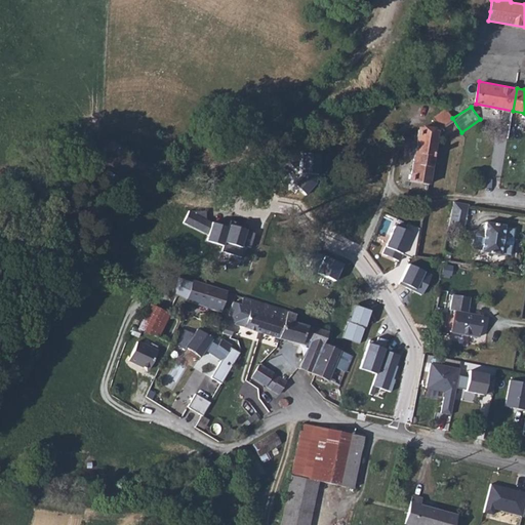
[(436,132),(436,134),(444,145),(461,132),(452,118),(445,123),(436,132)]
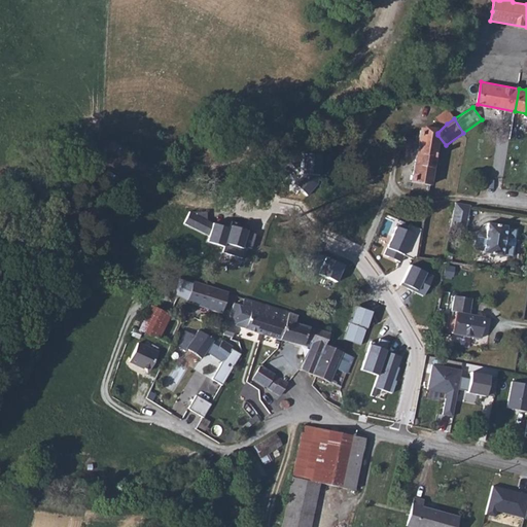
[(437,133),(420,131),(411,182),(427,184),(429,185),(437,135),(437,133)]
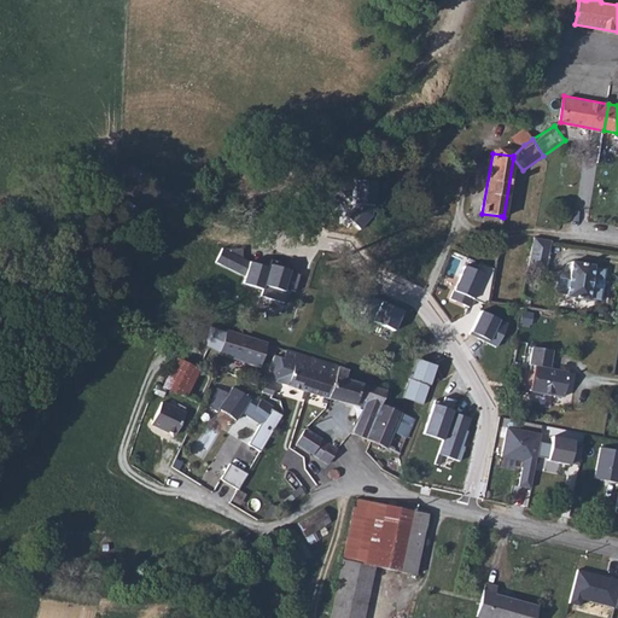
[(374,182),(355,181),(353,209),(348,216),(362,228),(373,217),(374,182)]
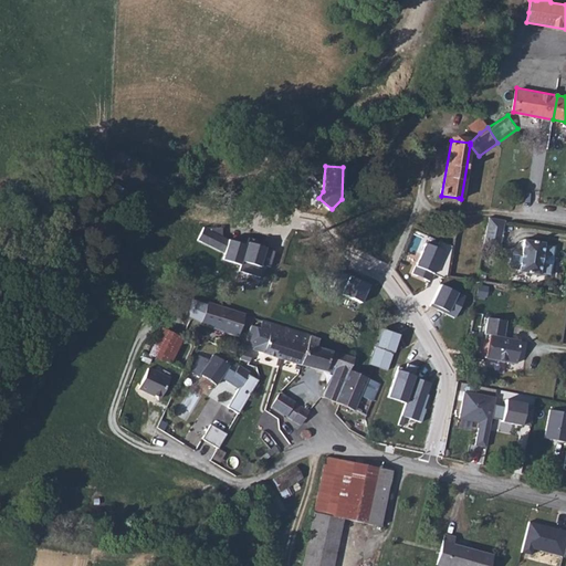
[(503,234),(505,221),(489,218),(488,231),(503,234)]
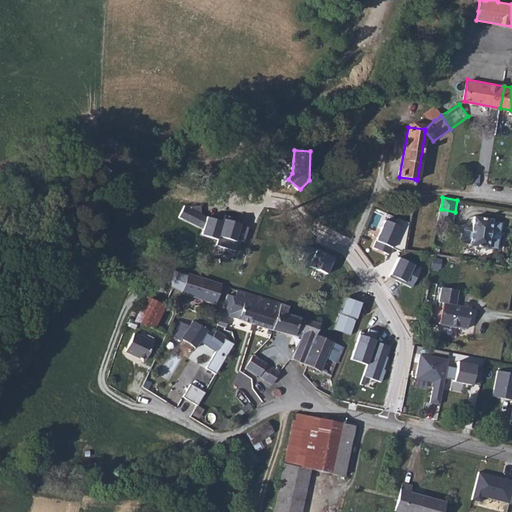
[(225,219),(182,202),(175,219),(201,229),(201,234),(218,241),(225,219)]
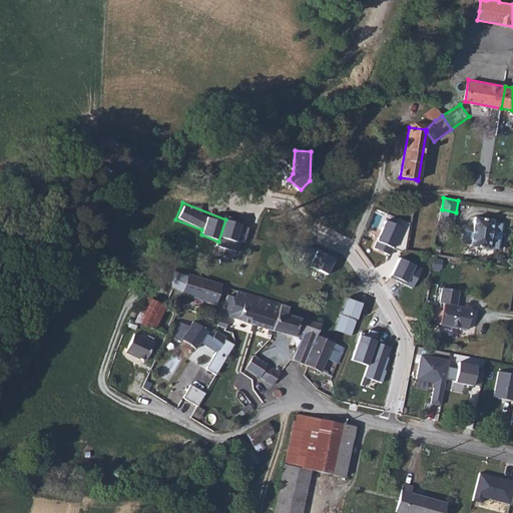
[(454,224),(456,212),(442,209),(439,223),(454,224)]
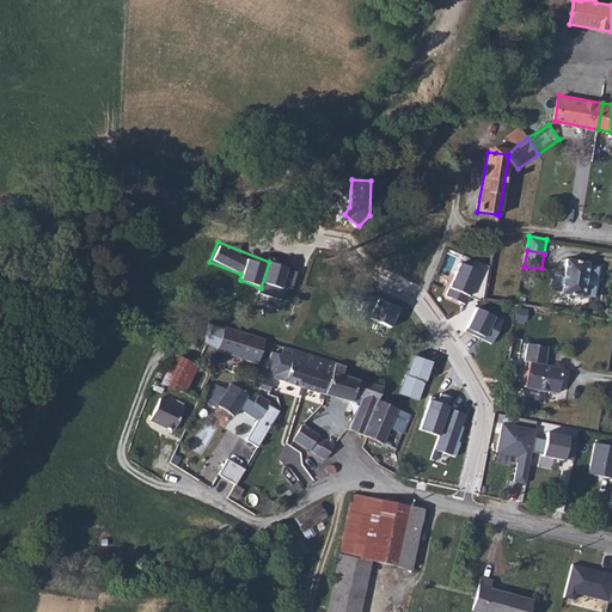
[(460,251),(444,297),(464,304),(469,294),(481,299),(489,265),(460,251)]
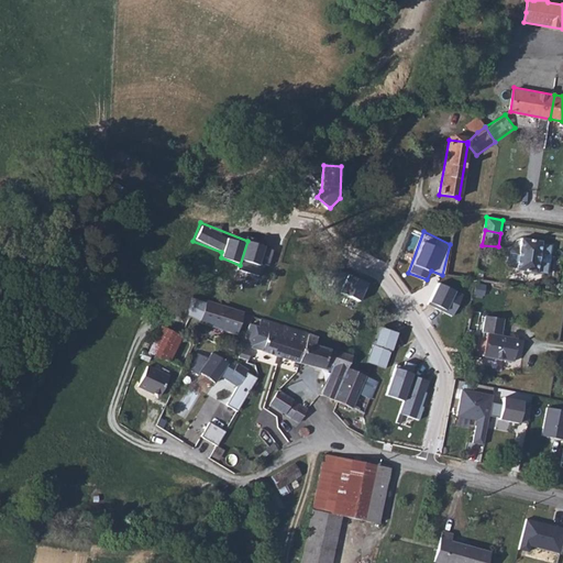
[(543,243),(523,240),(521,250),(518,267),(518,271),(538,274),(539,273),(549,275),(554,245),(543,244),(543,243)]
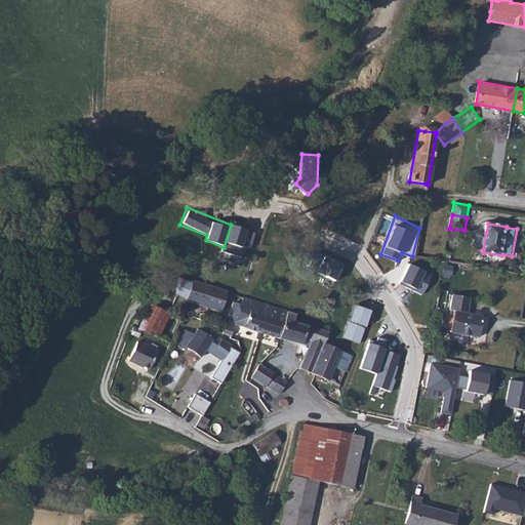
[(254,233),(231,225),(224,247),(223,251),(246,259),(254,233)]
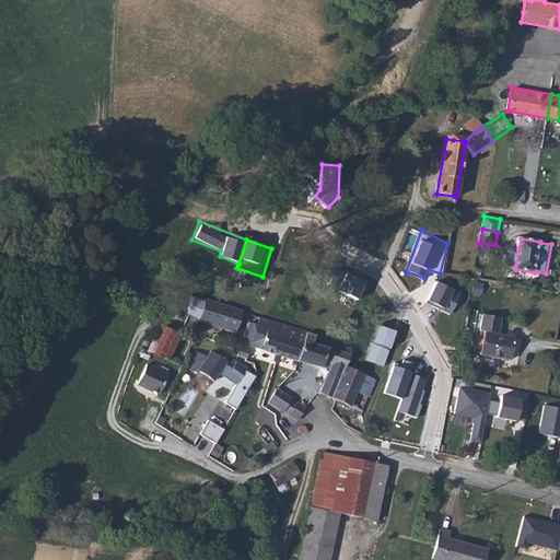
[(518,248),(511,247),(509,252),(506,259),(508,265),(515,266),(518,248)]
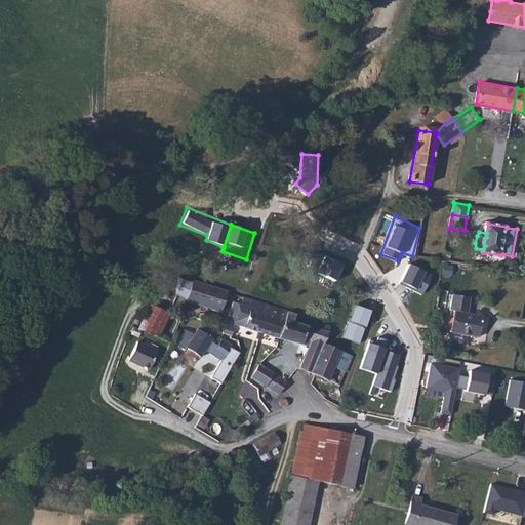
[(341,265),(322,256),(315,273),(335,281),(341,265)]
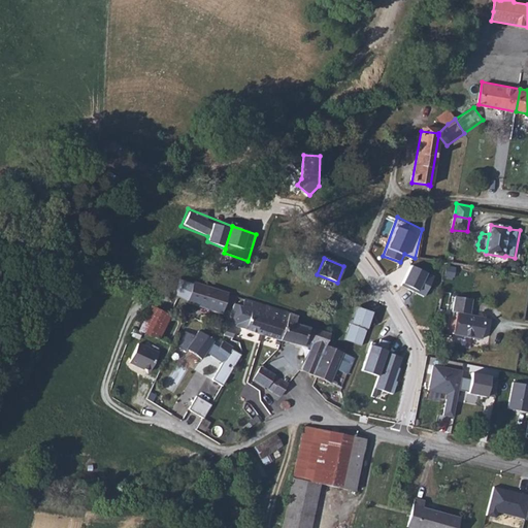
[(433,276),(409,265),(400,286),(424,297),(433,276)]
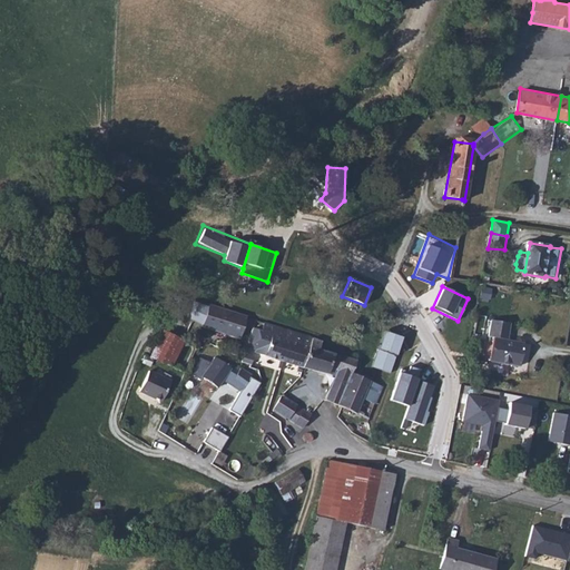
[(246,317),(209,306),(203,325),(239,337),(246,317)]
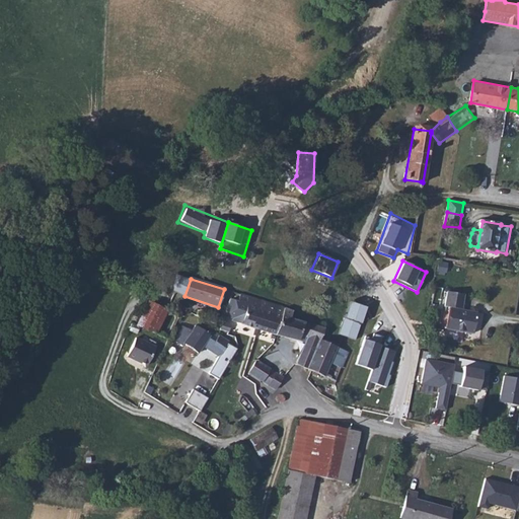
[(466,295),(450,293),(448,307),(452,307),(448,329),(476,334),(480,313),(464,311),(466,295)]
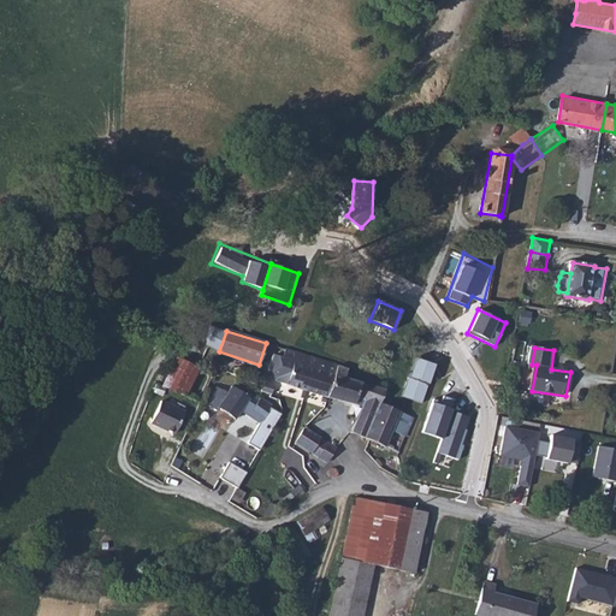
[(325,397),(336,365),(296,353),(291,366),(282,362),(276,381),(325,397)]
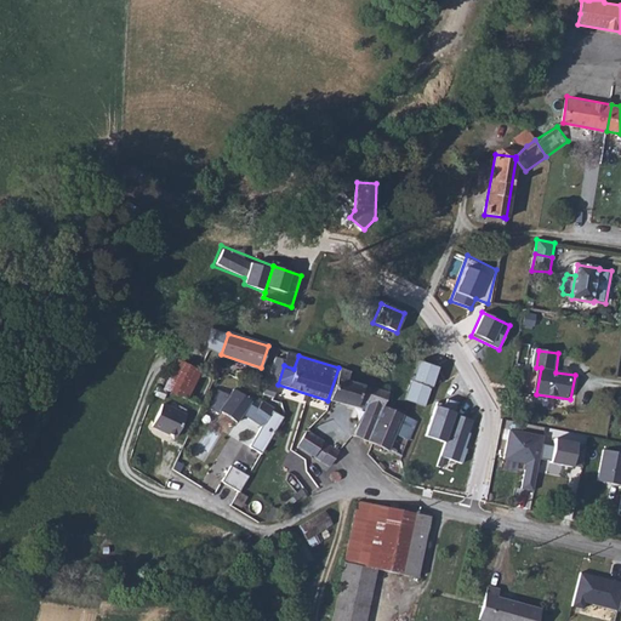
[(404,400),(425,406),(438,366),(416,359),(404,400)]
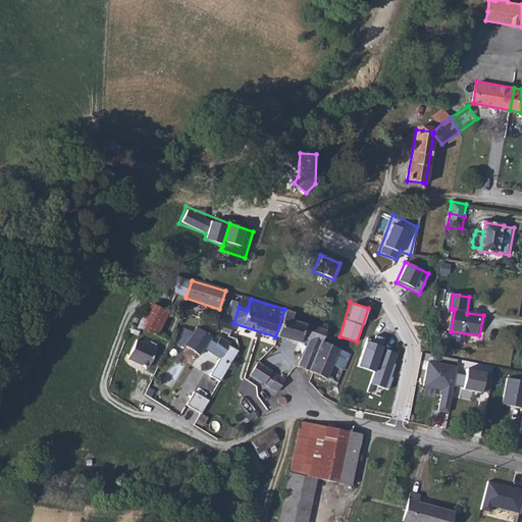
[(166,311),(150,303),(139,324),(156,334),(166,311)]
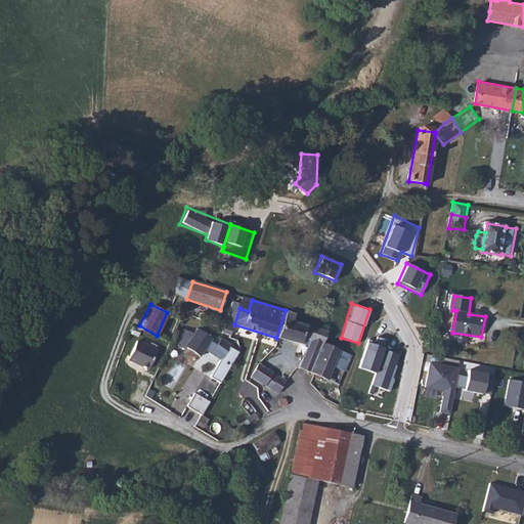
[(276,338),(301,345),(303,339),(309,341),(324,345),(325,344),(325,342),(328,333),(307,325),(293,320),(295,313),(286,310),(276,338)]
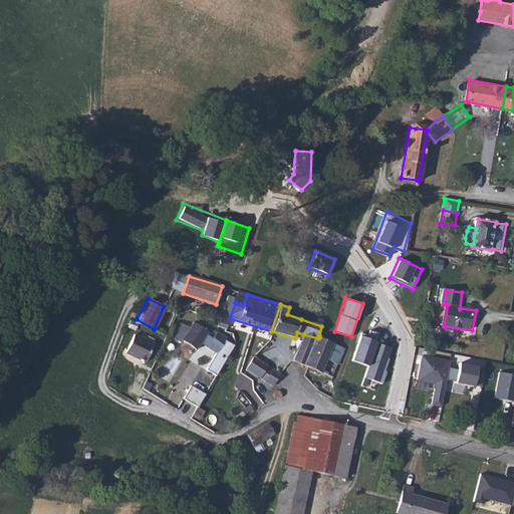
[(287,314),(301,319),(303,311),(289,307),(287,314)]
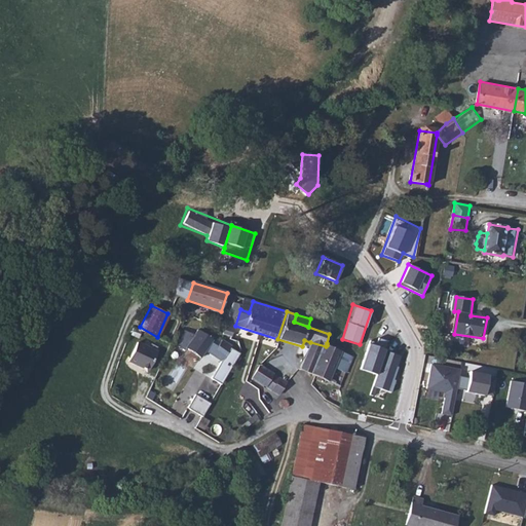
[(214,376),(224,382),(240,352),(231,348),(232,346),(222,340),(221,342),(214,337),(212,340),(197,331),(194,336),(185,331),(177,345),(184,349),(186,347),(200,355),(204,348),(224,358),(214,376)]
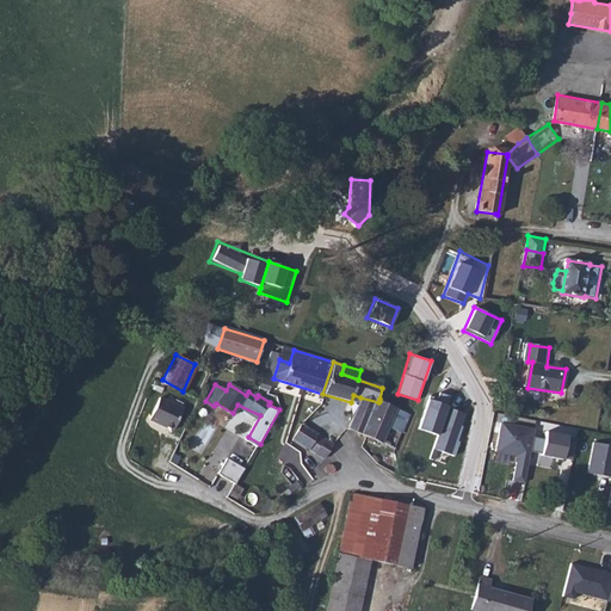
[(186,408),(162,397),(153,419),(177,430),(186,408)]
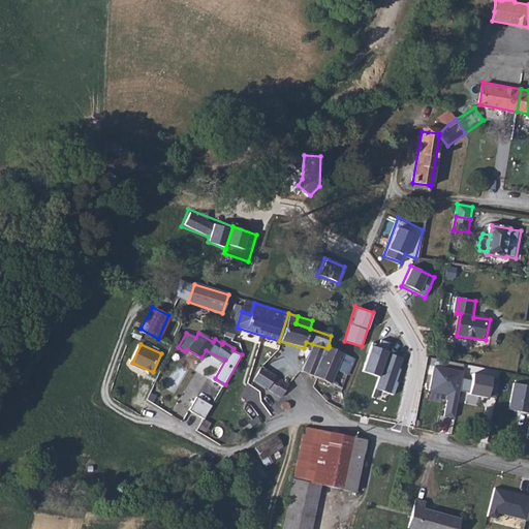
[(354,360),(329,347),(328,348),(312,344),(302,372),(341,390),(354,360)]
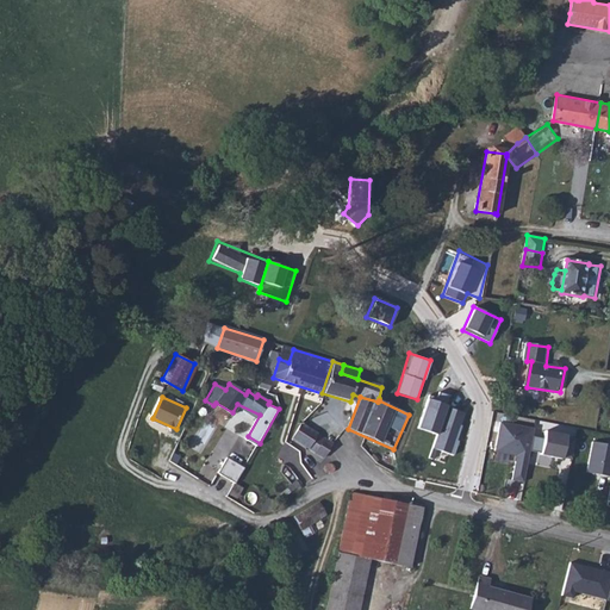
[(433,448),(455,455),(470,410),(428,397),(418,427),(437,433),(433,448)]
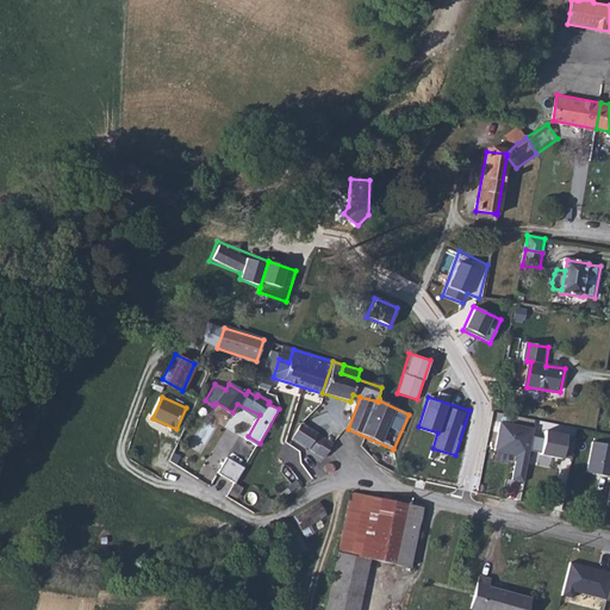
[(323,439),(300,424),(291,437),(315,454),(323,439)]
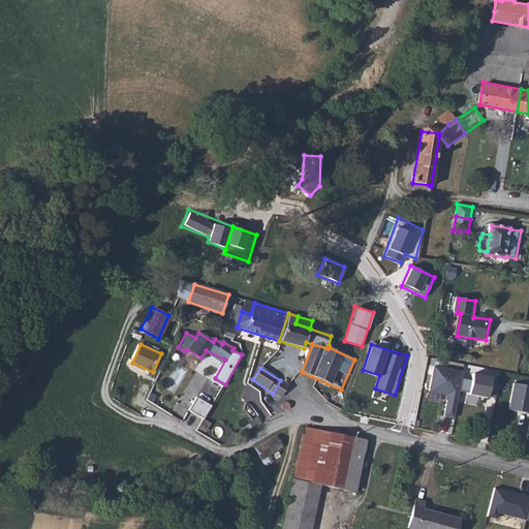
[(457,419),(466,373),(436,368),(432,393),(449,396),(445,417),(457,419)]
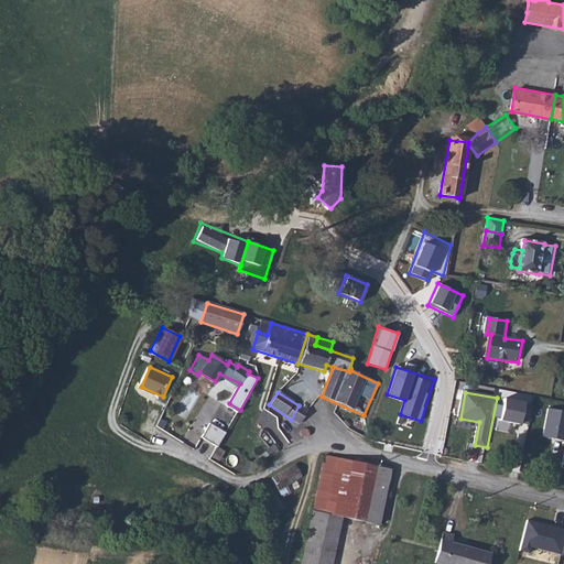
[(532,426),(535,407),(527,405),(527,403),(507,400),(502,422),(523,425),(523,424),(532,426)]
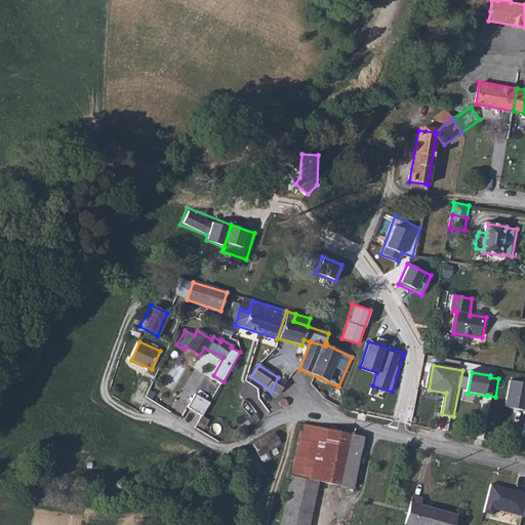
[(524,382),(513,381),(508,407),(524,410),(524,382)]
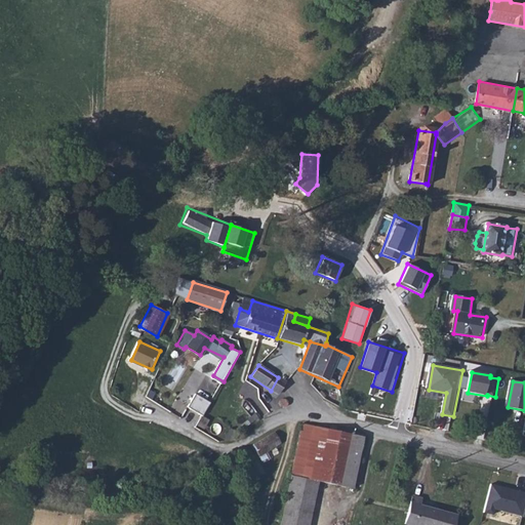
[(206,413),(213,400),(198,392),(191,405),(206,413)]
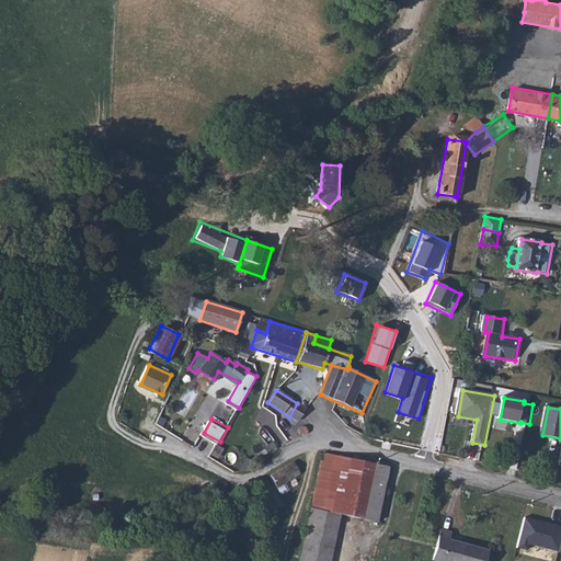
[(297,431),(301,436),(307,432),(302,425),(297,431)]
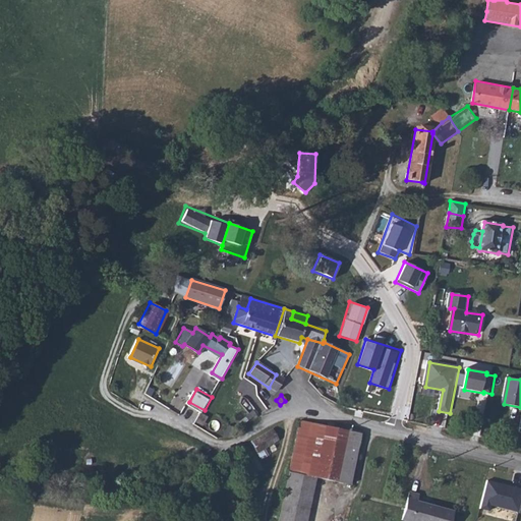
[(349,431),(299,420),(276,520),(306,520),(315,478),(339,482),(349,431)]
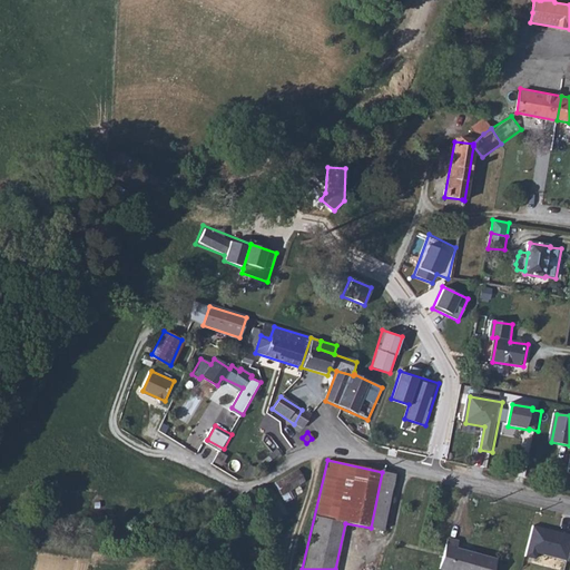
[(302,479),(294,470),(272,488),(281,498),(302,479)]
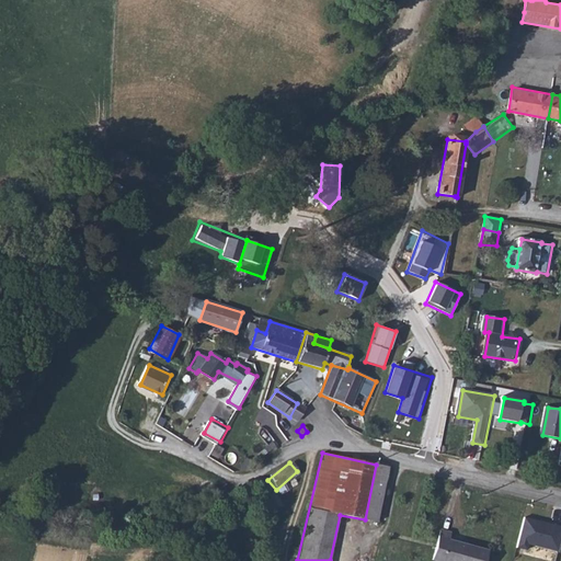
[(528,545),(557,552),(560,535),(560,525),(524,516),(516,548),(526,550),(528,545)]
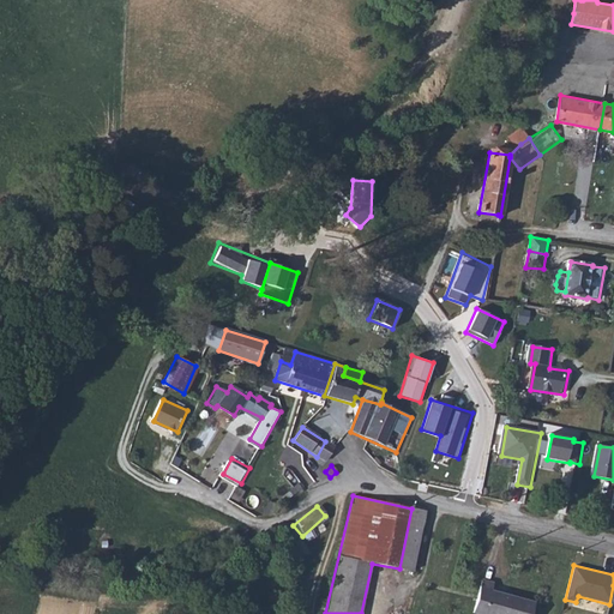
[(485,578),(476,611),(488,613),(533,613),(536,599),(495,588),(497,581),(485,578)]
